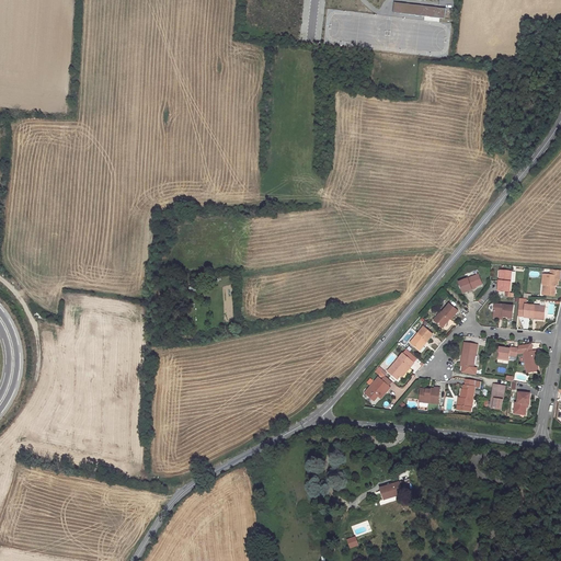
[(445,19),(446,9),(401,3),(400,13),(445,19)]
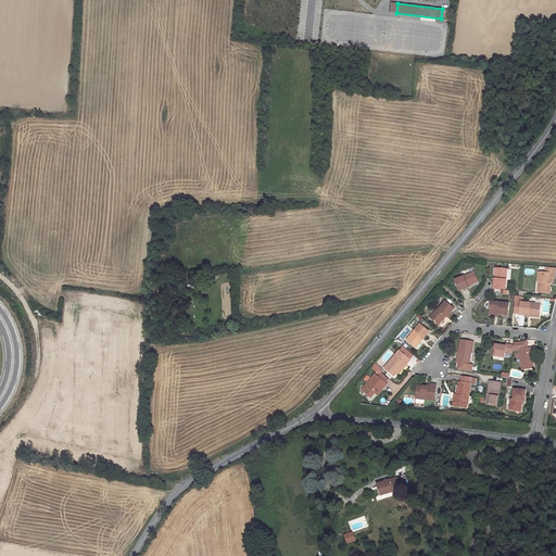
[(509,268),(500,267),(498,278),(496,277),(495,287),(507,288),(508,279),(512,279),(513,268),(509,268)]
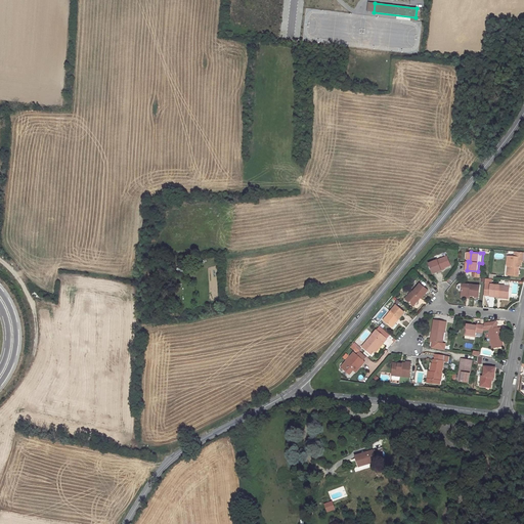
[(523,253),(516,252),(515,257),(508,256),(507,266),(508,266),(508,270),(511,270),(510,276),(518,276),(519,269),(518,269),(518,265),(519,265),(521,265),(522,261),(523,261),(523,253)]
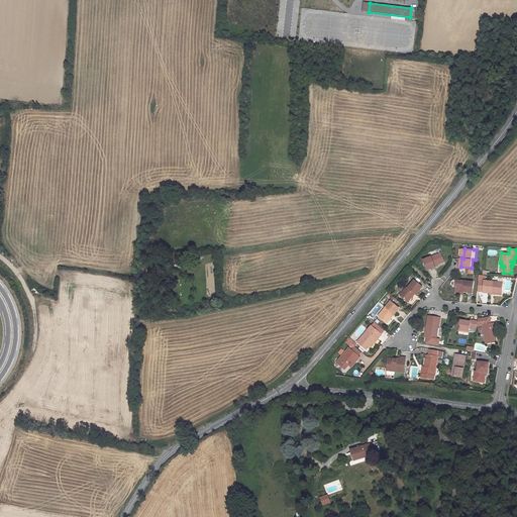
[(443,252),(425,260),(428,269),(437,266),(436,265),(439,264),(446,261),(443,252)]
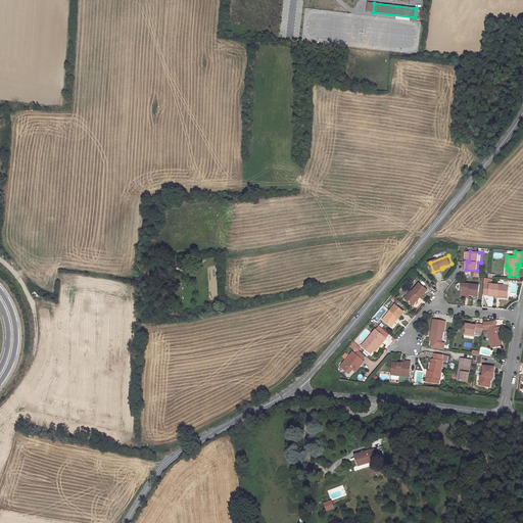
[(429,289),(421,282),(414,290),(413,289),(410,293),(411,294),(408,298),(414,304),(420,297),(419,297),(420,295),(421,296),(422,297),(429,289)]
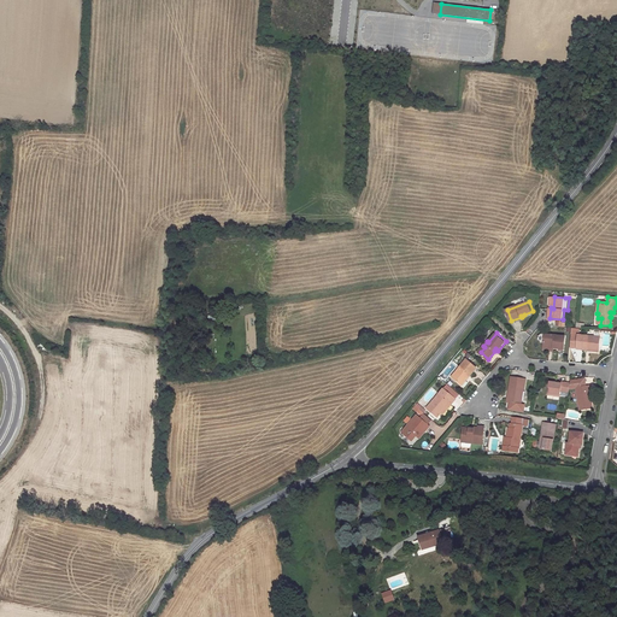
[(568,335),(547,334),(546,346),(556,347),(566,348),(568,335)]
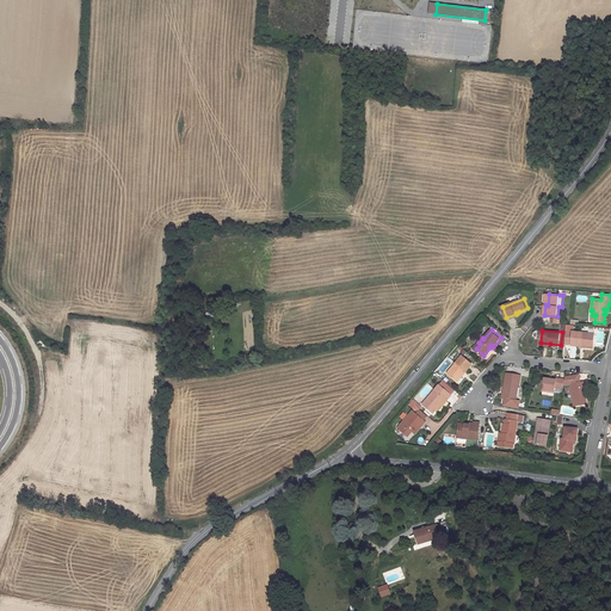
[(597,333),(568,331),(567,344),(584,345),(584,344),(596,345),(597,333)]
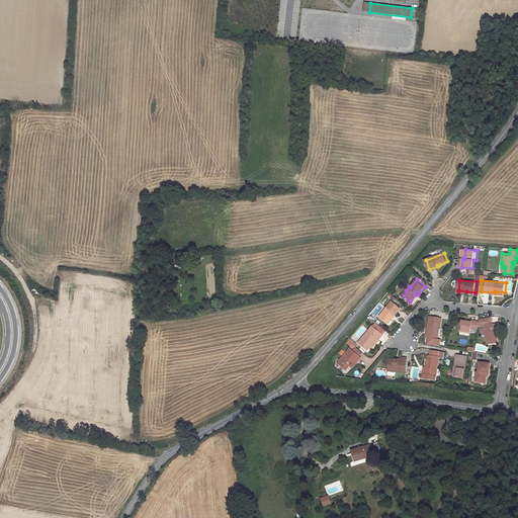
[(402,308),(393,300),(380,315),(387,321),(395,314),(396,315),(402,308)]
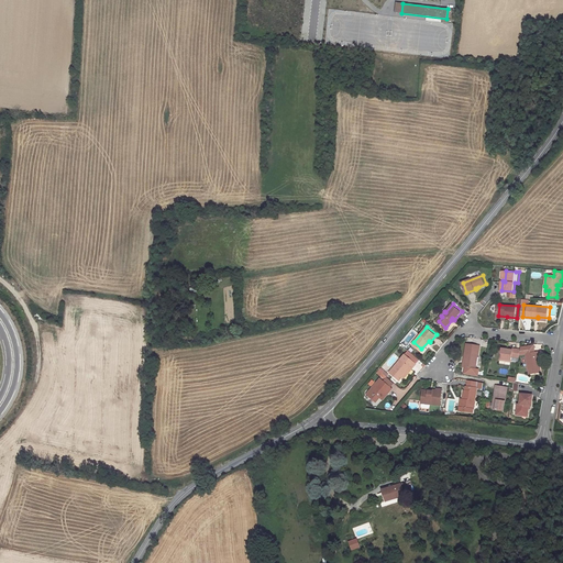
[(479,375),(481,368),(477,367),(479,355),(482,345),(468,343),(466,354),(468,355),(466,366),(465,373),(479,375)]
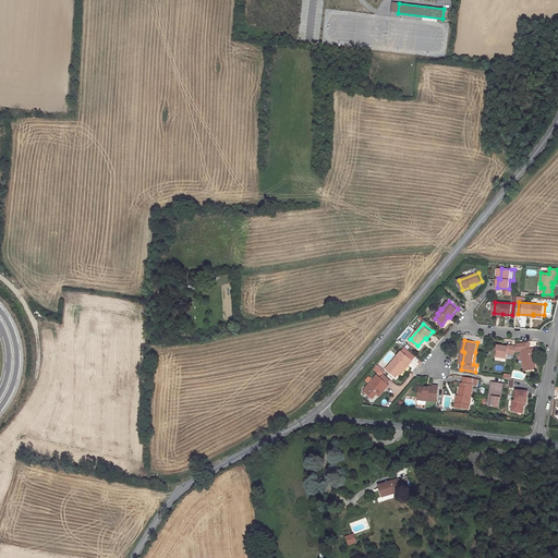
[(504,346),(499,344),(498,349),(499,351),(498,355),(508,356),(509,353),(517,354),(518,346),(510,344),(509,347),(504,346)]
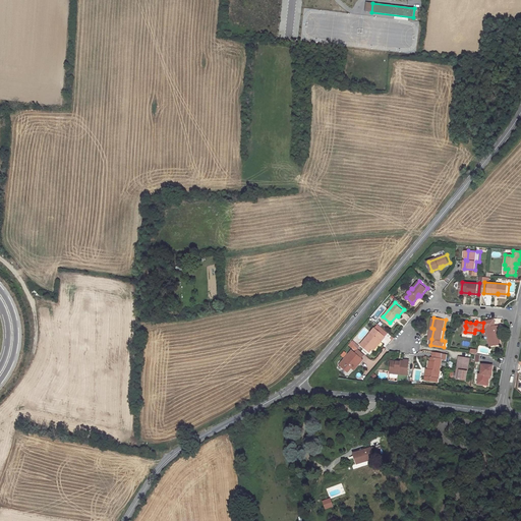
[(501,325),(488,327),(490,346),(502,344),(501,337),(500,330),(501,330),(501,325)]
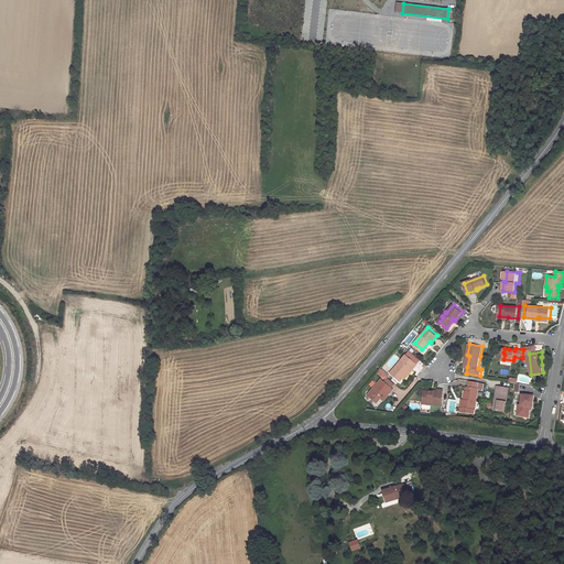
[(418,364),(407,354),(391,371),(401,380),(404,376),(412,367),(413,368),(418,364)]
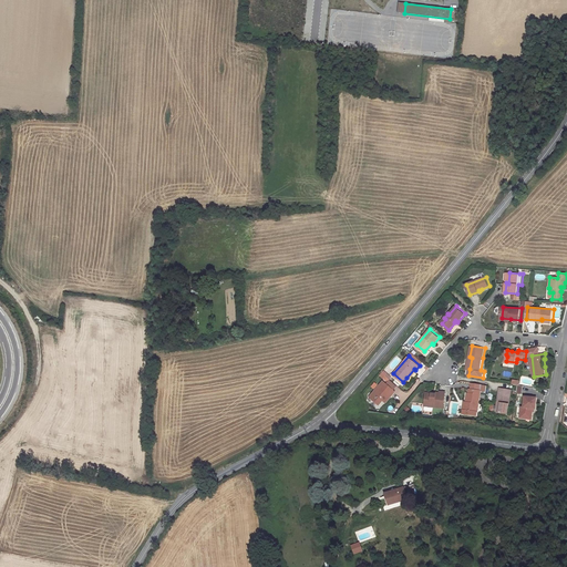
[(406,378),(409,380),(415,370),(414,369),(406,378)]
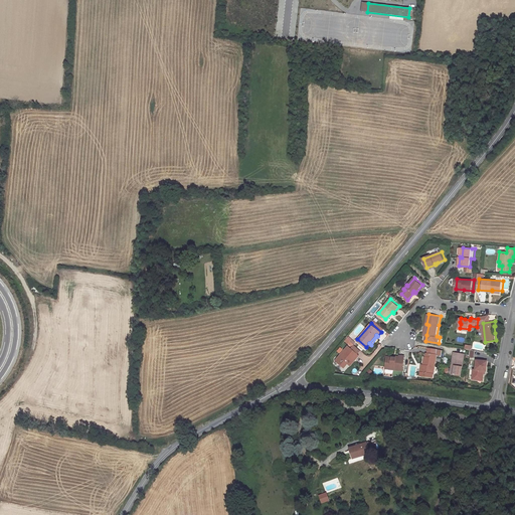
[(349,345),(336,359),(345,366),(348,362),(354,355),(357,357),(359,354),(349,345)]
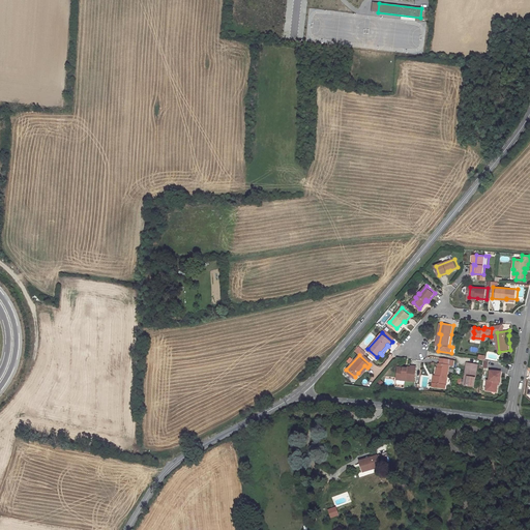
[(441,363),(440,362),(439,366),(438,366),(437,375),(435,382),(434,386),(445,388),(446,384),(450,364),(449,364),(450,358),(442,357),(441,363)]
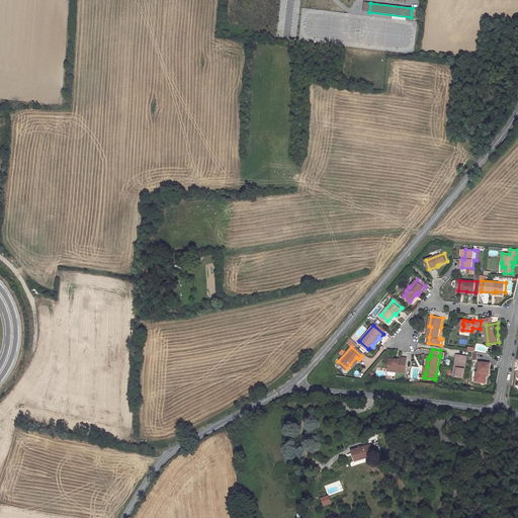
[(468,356),(457,354),(454,370),(454,375),(464,377),(468,356)]
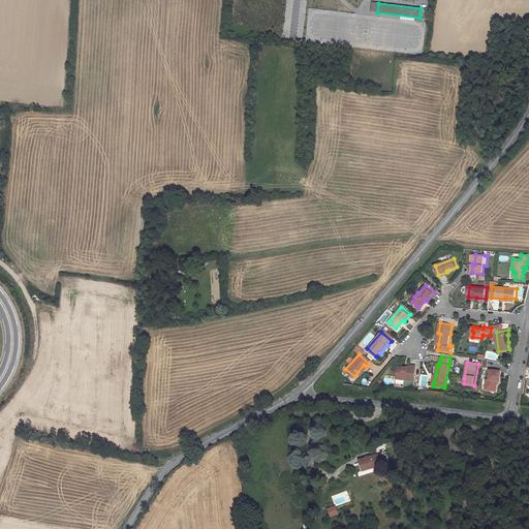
[(397,377),(415,379),(416,365),(411,364),(411,366),(408,365),(407,369),(398,368),(397,377)]
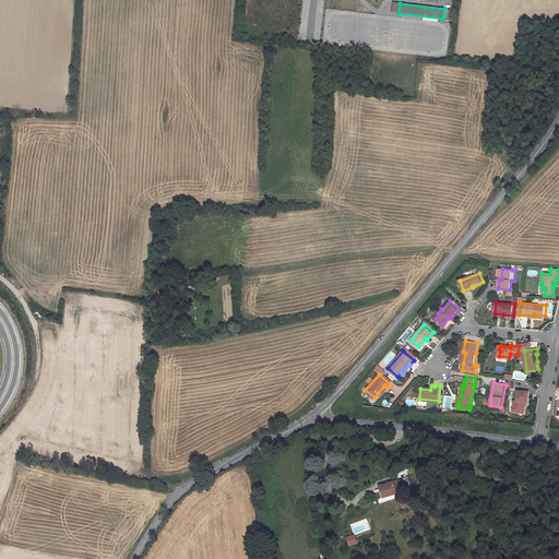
[(384,385),(378,393),(381,395),(388,388),(384,385)]
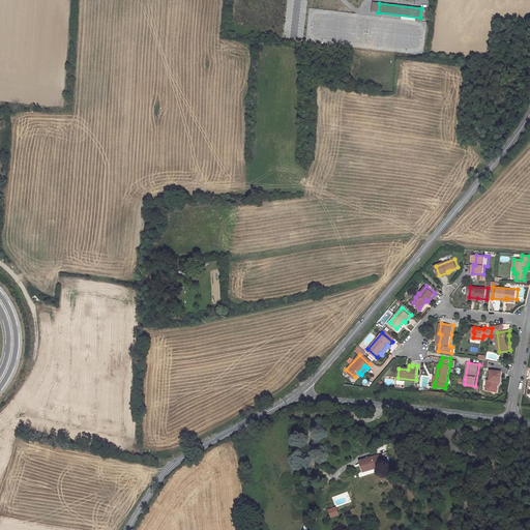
[(488,390),(495,390),(495,387),(498,387),(499,384),(499,381),(500,381),(501,381),(502,371),(492,370),(491,380),(489,380),(488,390)]
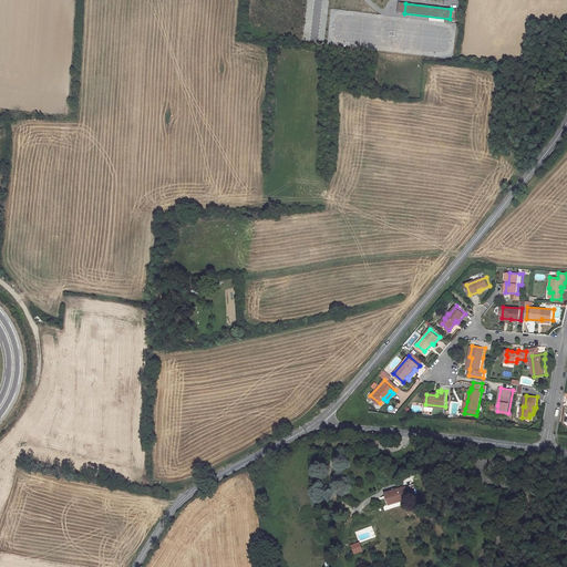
[(403,487),(384,494),(389,506),(408,500),(403,487)]
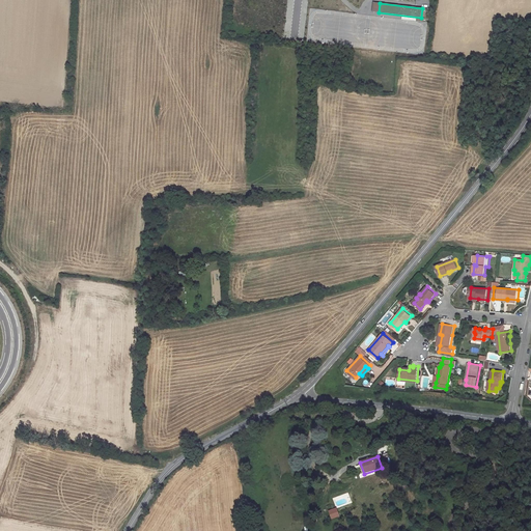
[(337,508),(329,511),(332,519),(340,516),(337,508)]
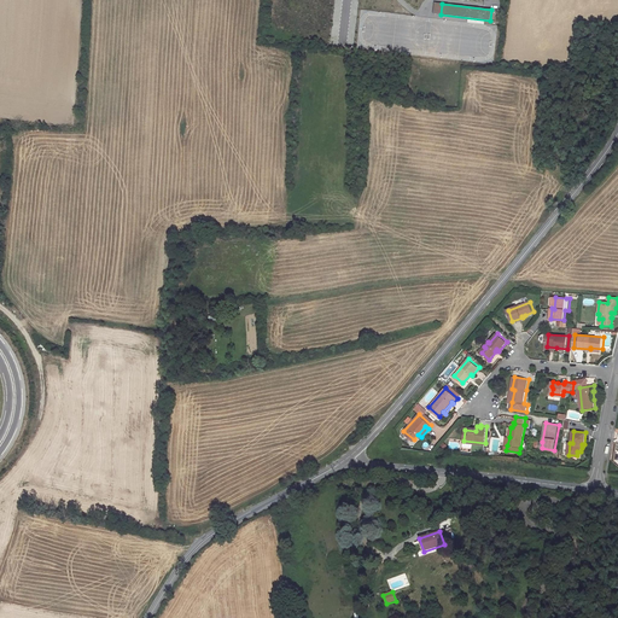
All buildings are outlined.
